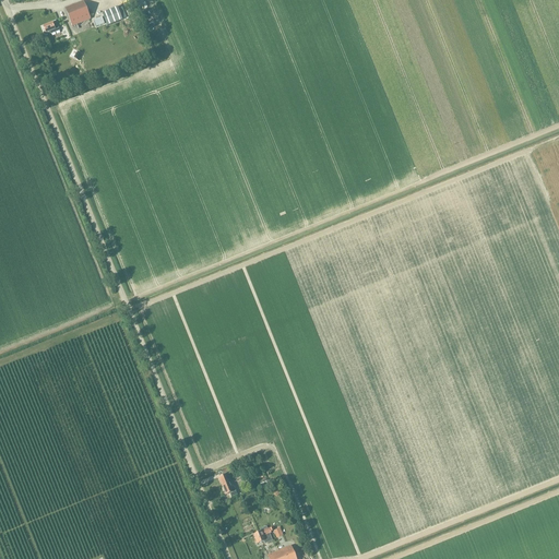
[(72,26),(91,20),(83,1),(64,9),(72,26)]
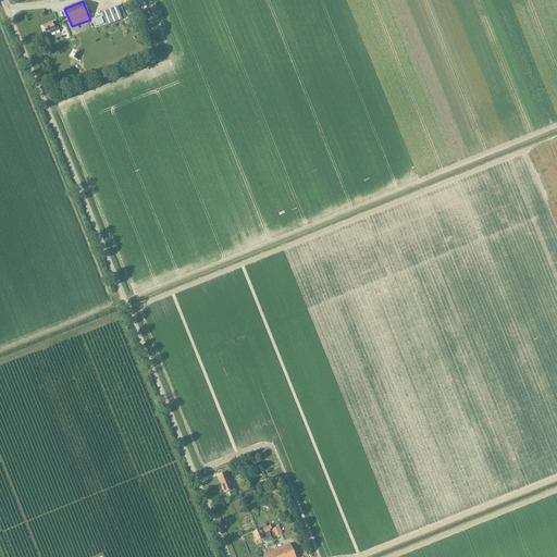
[(122,20),(116,8),(101,14),(107,26),(122,20)]
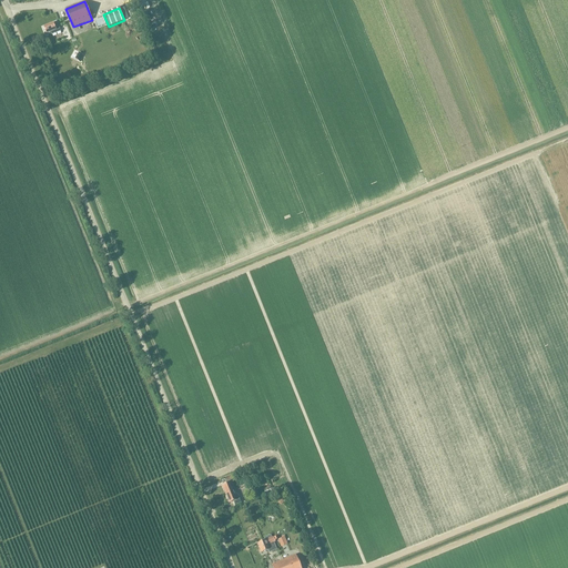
[(46,34),(50,32),(51,36),(61,31),(57,22),(53,24),(53,23),(43,28),(46,34)]
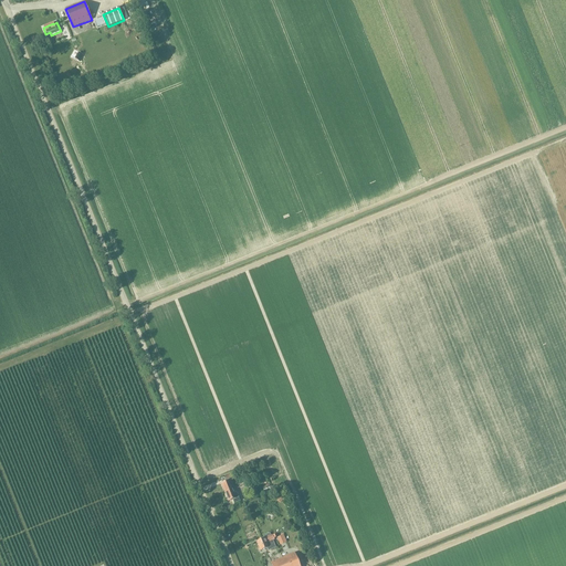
[(221,484),(224,493),(232,490),(228,481),(231,480),(229,475),(223,478),(226,482),(221,484)]
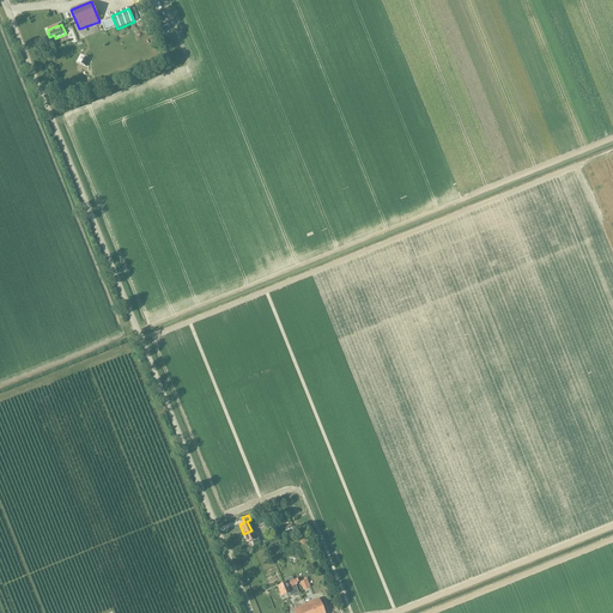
[(252,530),(243,534),(248,544),(252,541),(254,545),(260,542),(256,534),(254,529),(252,530)]
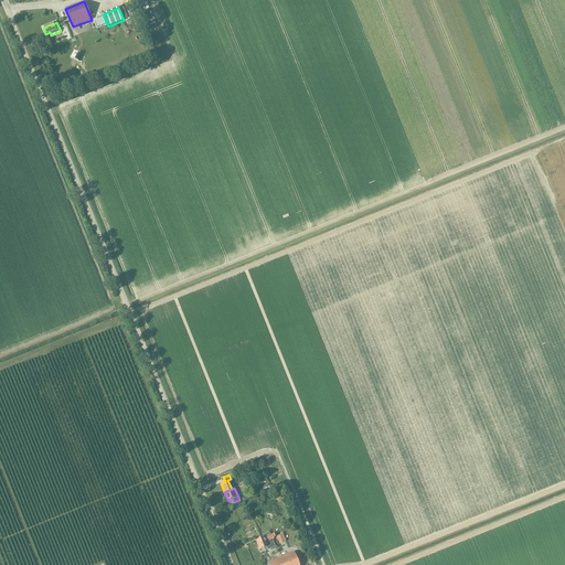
[(267,546),(266,542),(274,539),(272,534),(265,536),(265,537),(256,541),(259,550),(267,546)]
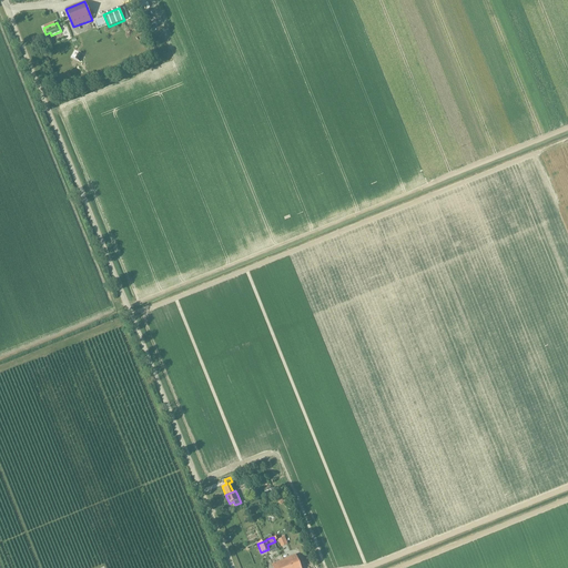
[(277,539),(281,547),(287,544),(284,537),(277,539)]
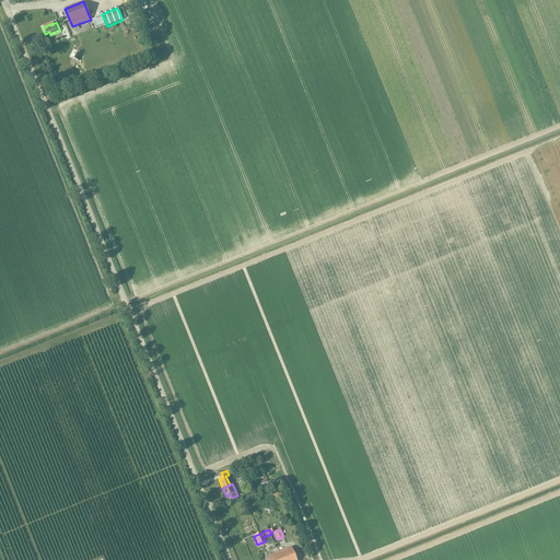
[(268,559),(295,559),(291,547),(268,557),(268,559)]
